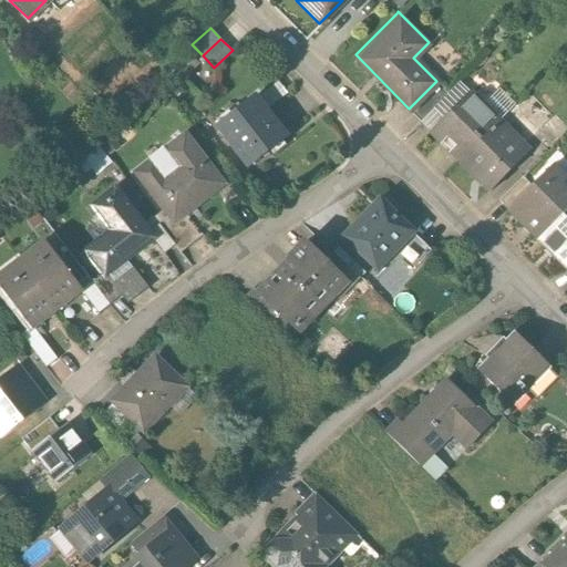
[(198,63),(189,53),(176,66),(185,76),(198,63)]
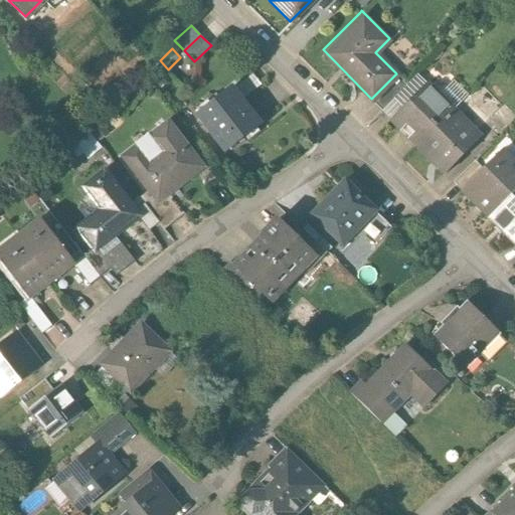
[(260,83),(252,74),(234,88),(241,98),(260,83)]
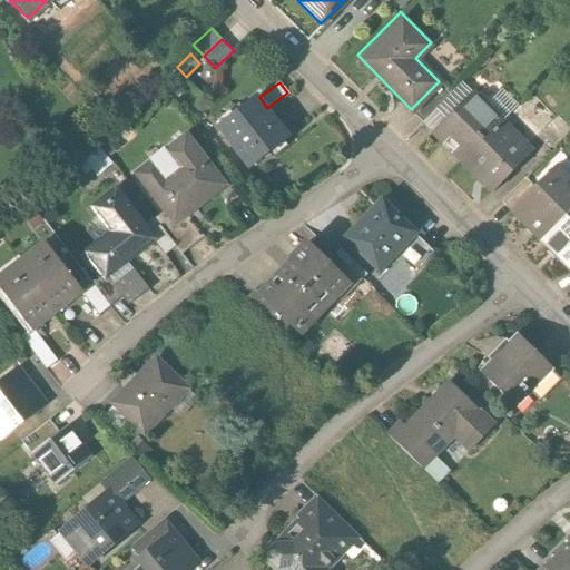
[(436,107),(444,115),(468,90),(460,82),(445,97),(436,107)]
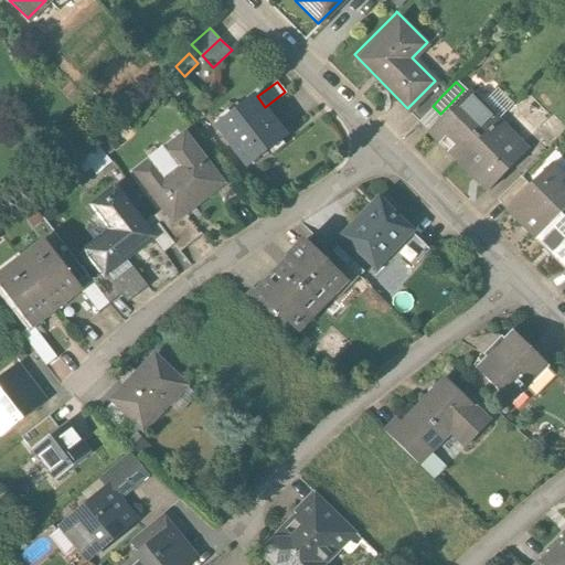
[(430,85),(407,108),(419,119),(433,106),(441,96),(430,85)]
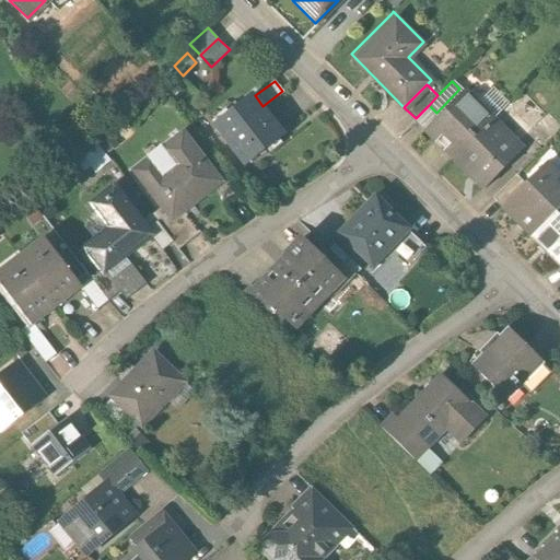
[(490,119),(459,89),(436,113),(422,125),(453,156),(490,119)]
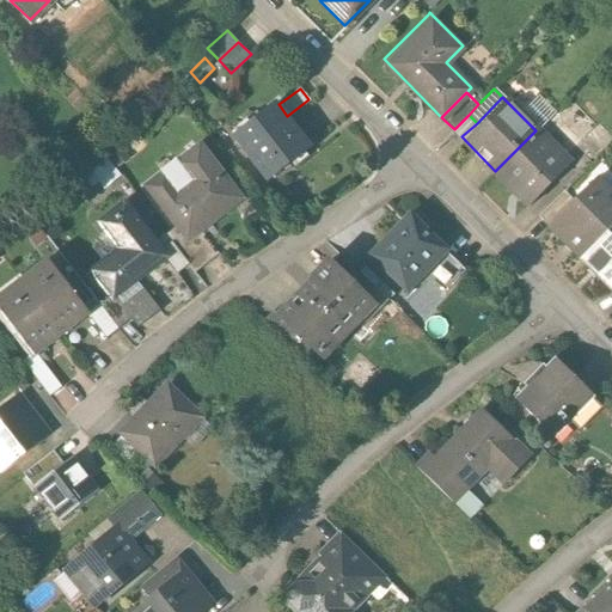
[(279,104),(276,101),(236,132),(269,177),(310,146),(287,116),(279,104)]
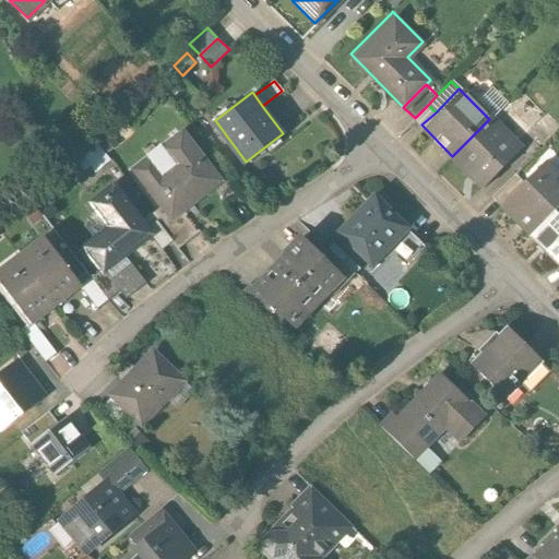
[(520,151),(489,119),(452,156),(483,188),(508,163),(520,151)]
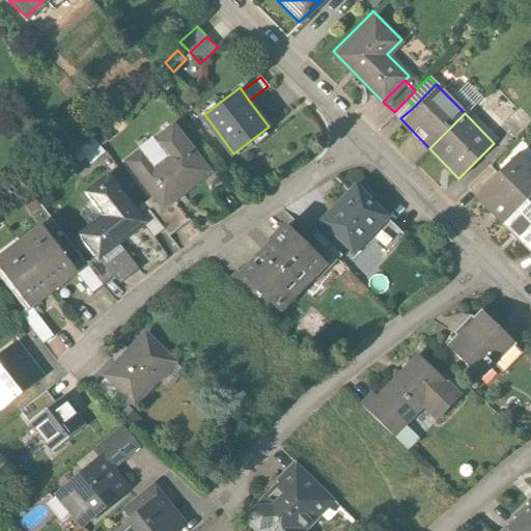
[(206,173),(171,124),(124,159),(154,197),(161,207),(172,198),(206,173)]
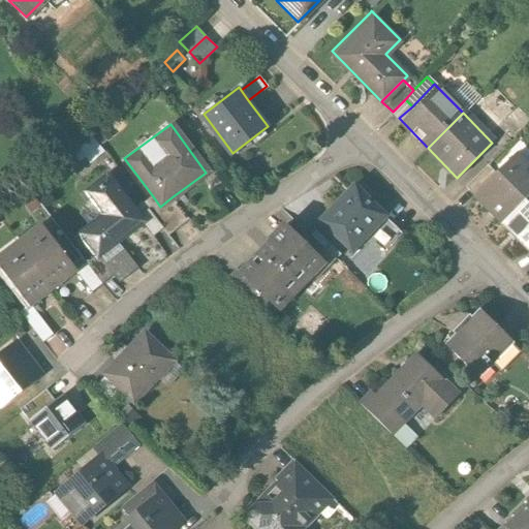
[(480,154),(490,163),(515,137),(506,128),(492,143),(480,154)]
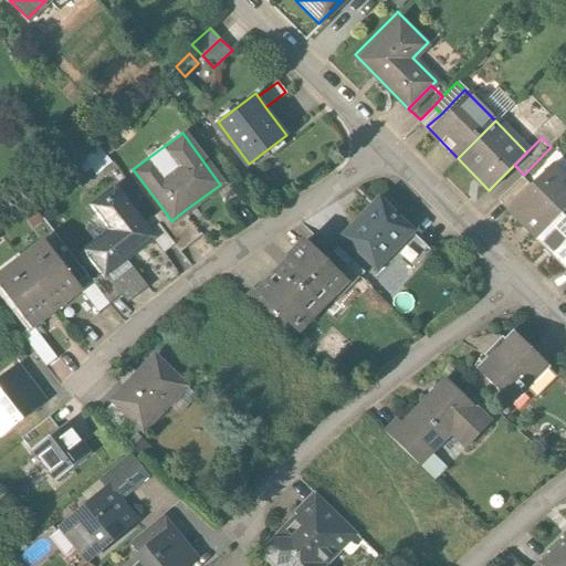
[(85,155),(95,171),(112,163),(103,146),(85,155)]
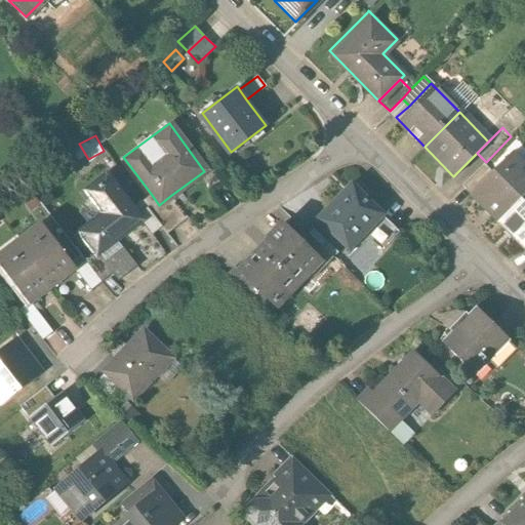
[(471,192),(497,217),(524,190),(524,175),(518,169),(524,163),(512,151),(491,171),(471,192)]
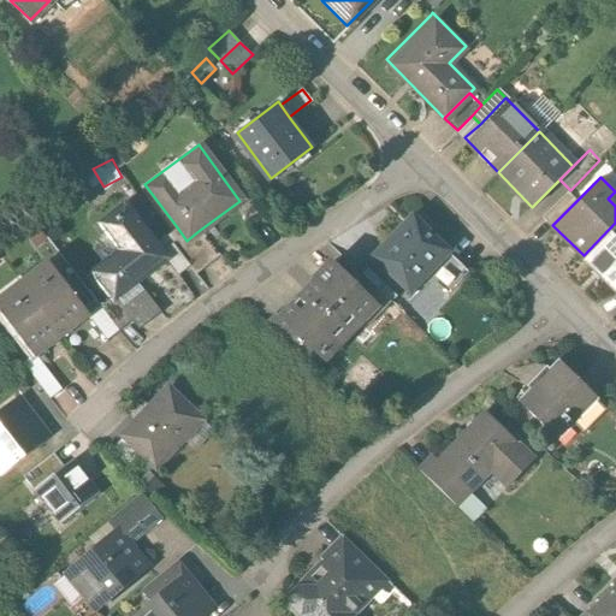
[(545,217),(552,225),(576,201),(568,193),(545,217)]
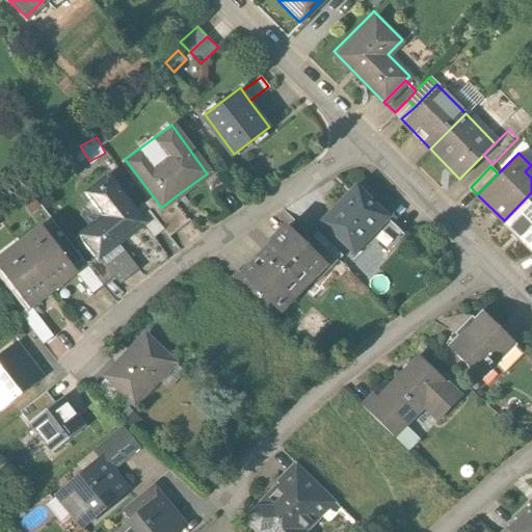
[(138,218),(104,174),(82,190),(100,212),(74,232),(94,258),(96,257),(114,242),(140,221),(138,218)]
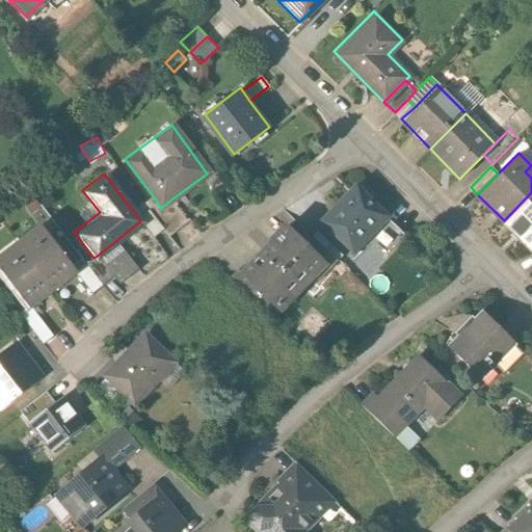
[(389,213),(357,183),(322,219),(352,249),(389,213)]
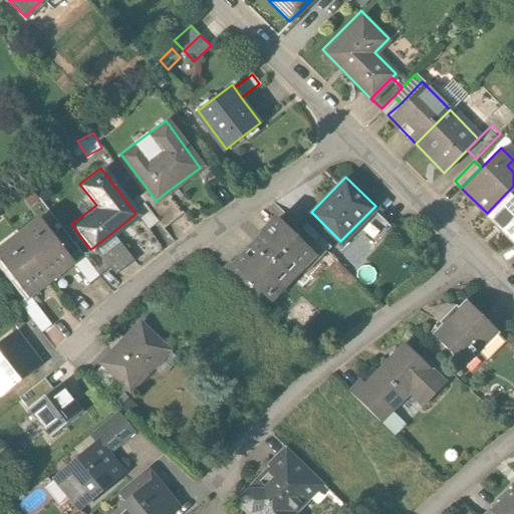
[(513,186),(487,213),(513,240),(513,186)]
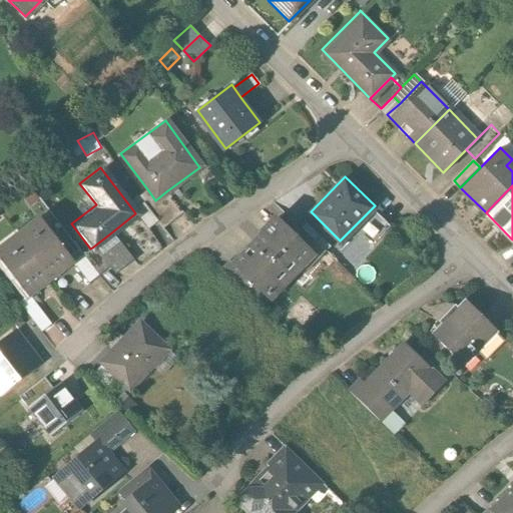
[(138,197),(143,203),(157,223),(162,229),(182,214),(166,191),(155,200),(148,190),(138,197)]
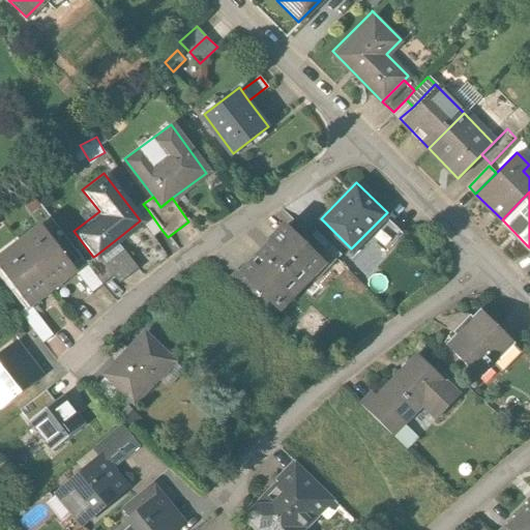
[(140,221),(153,238),(163,231),(148,210),(138,217),(140,221)]
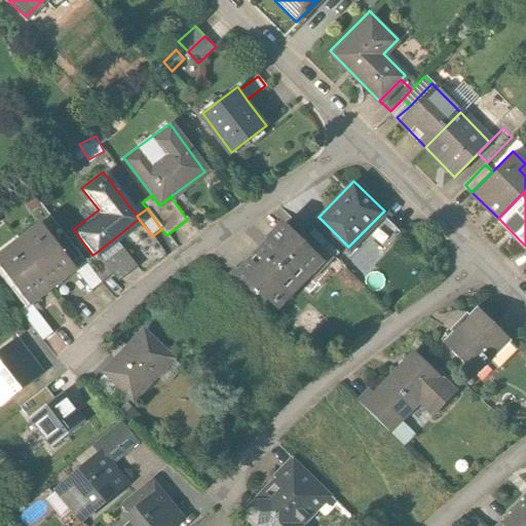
[(317,224),(302,210),(295,218),(309,232),(317,224)]
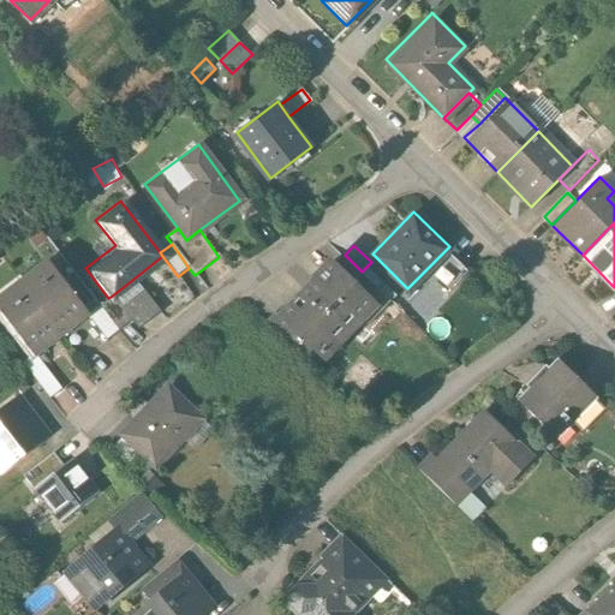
[(88,314),(47,260),(19,281),(60,334),(85,315),(88,314)]
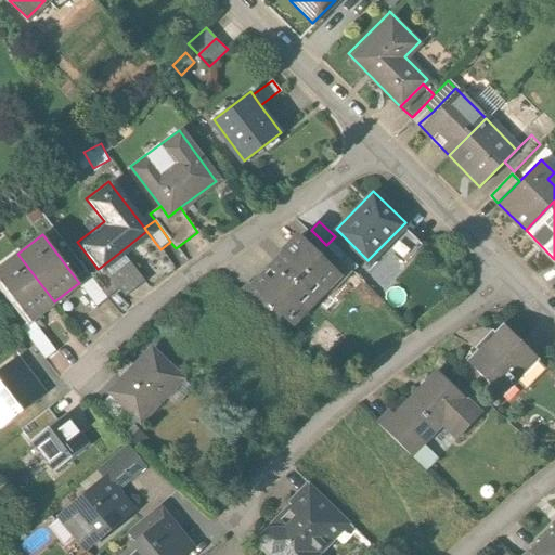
[(338,276),(299,241),(256,288),(274,306),(295,324),(338,276)]
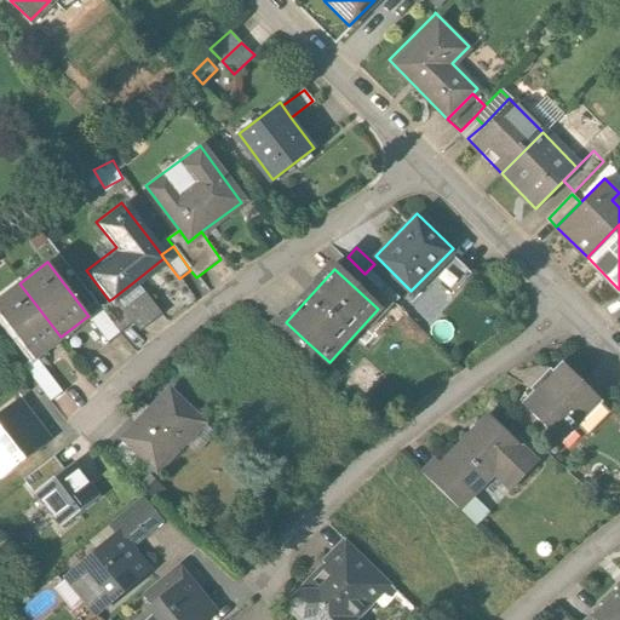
[(112,299),(131,326),(138,333),(160,316),(133,282),(112,299)]
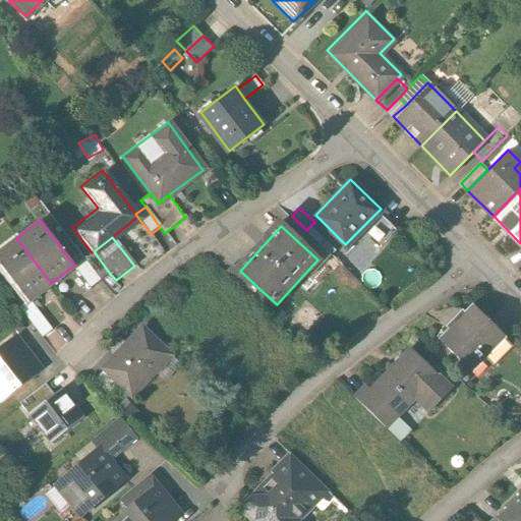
[(51,283),(16,238),(0,250),(0,263),(29,300),(51,283)]
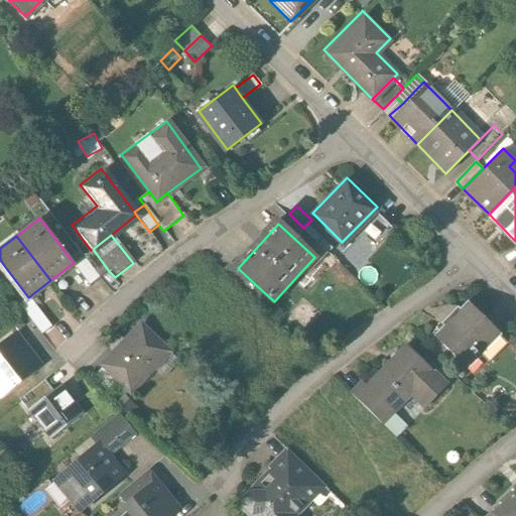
[(82,257),(99,279),(109,271),(93,249),(91,250),(82,257)]
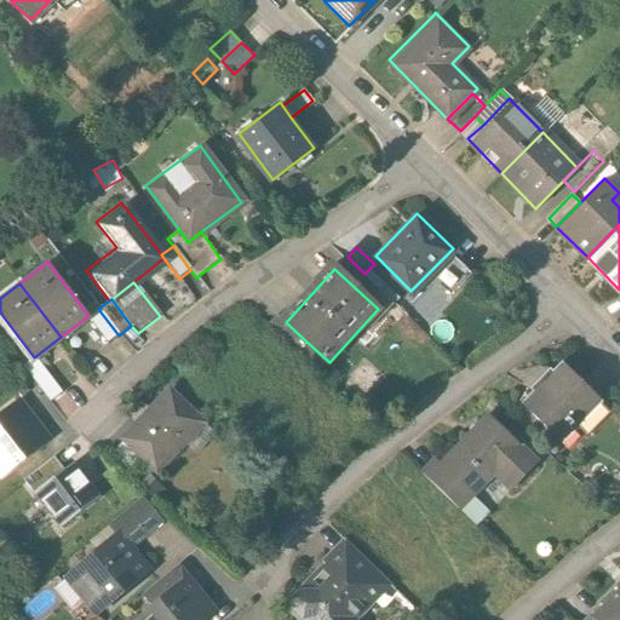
[(89,316),(86,317),(107,344),(119,336),(98,309),(89,316)]
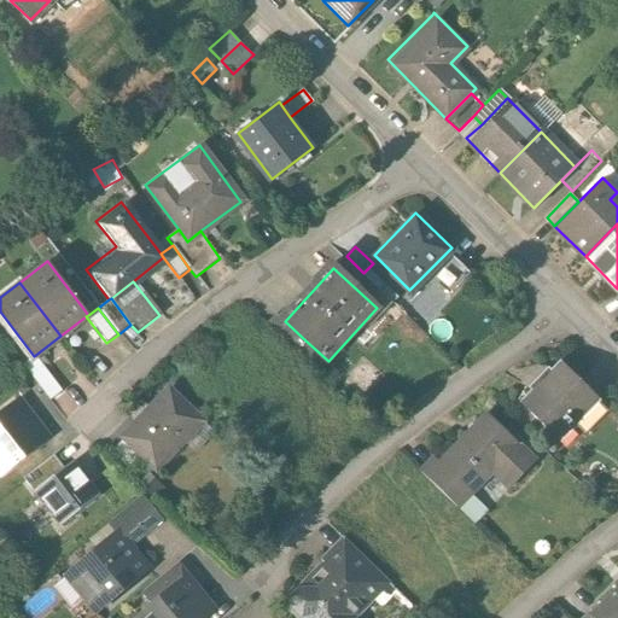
[(305,340),(285,321),(278,314),(268,324),(296,350),(305,340)]
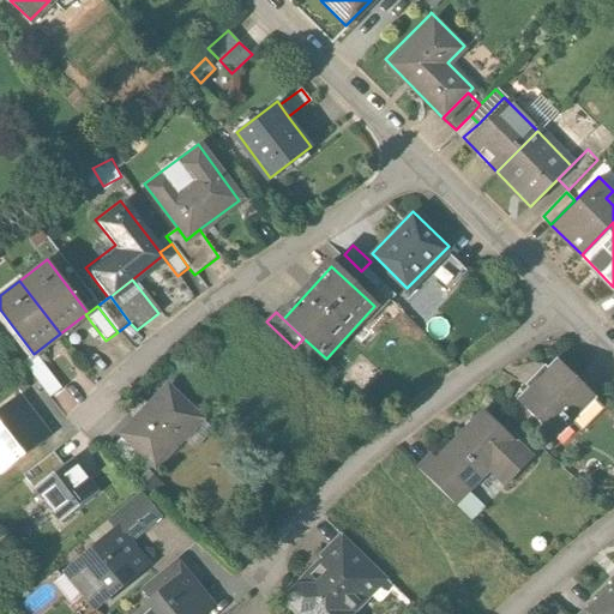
[(62,393),(34,354),(23,362),(52,401),(62,393)]
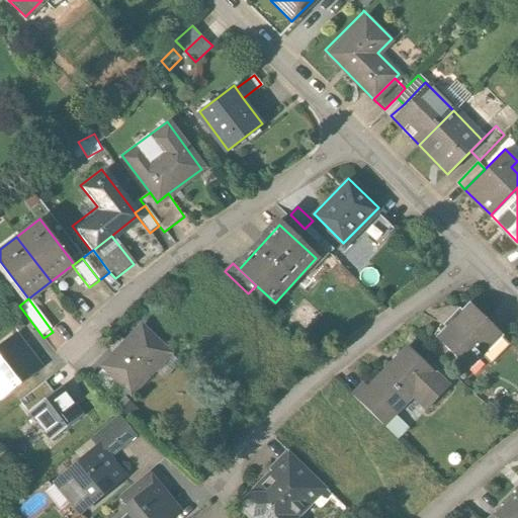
[(503,332),(472,305),(439,341),(468,368),(503,332)]
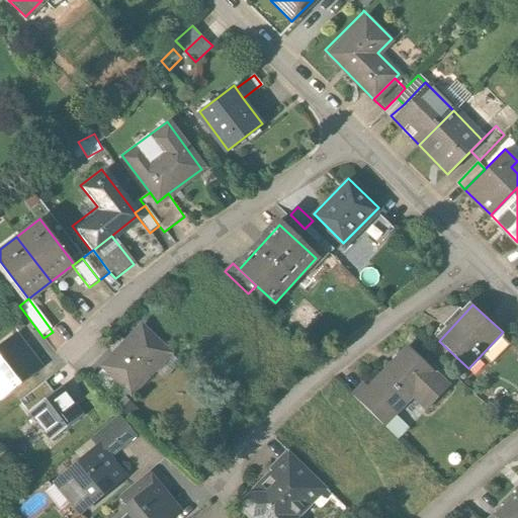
[(171,353),(145,327),(103,367),(121,385),(131,394),(171,353)]
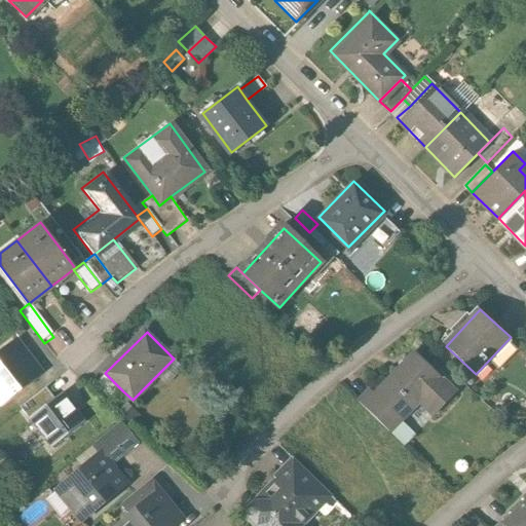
[(17,340),(0,352),(0,404),(1,406),(43,375),(17,340)]
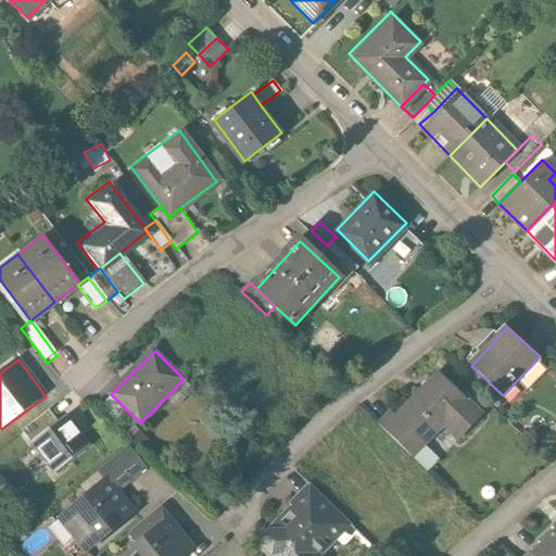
[(483,415),(438,374),(397,417),(427,443),(443,425),(460,440),(483,415)]
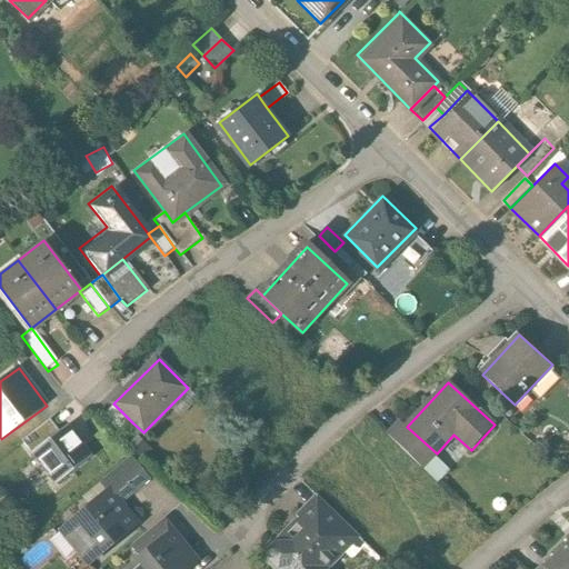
[(133,423),(113,403),(103,415),(122,433),(133,423)]
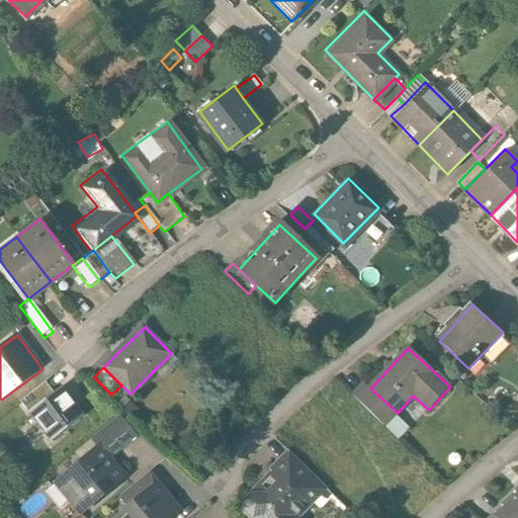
[(30,414),(56,396),(47,384),(22,403),(30,414)]
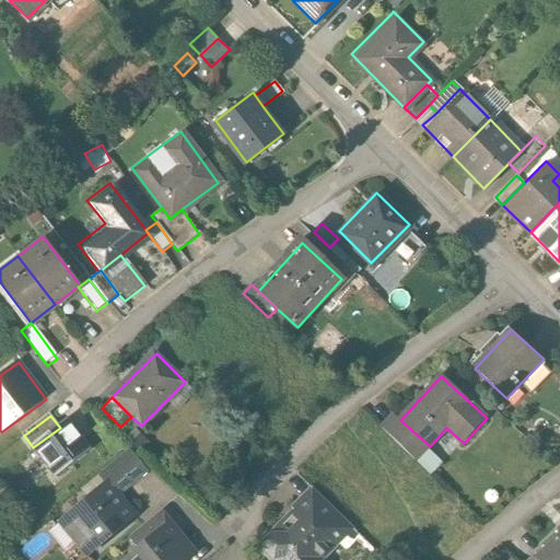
[(430,446),(400,420),(396,416),(383,431),(417,461),(430,446)]
